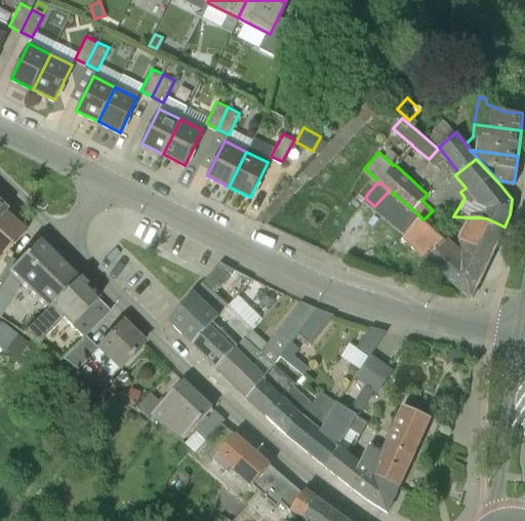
[(358,206),(365,198),(368,193),(362,188),(351,200),(358,206)]
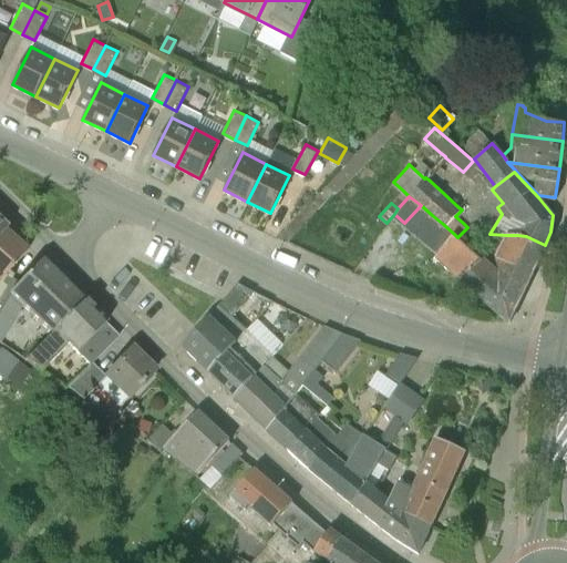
[(404,223),(415,233),(432,215),(421,205),(404,223)]
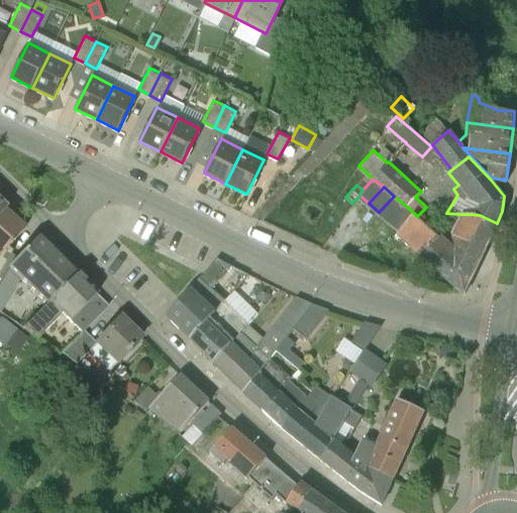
[(379,212),(388,221),(404,204),(394,196),(379,212)]
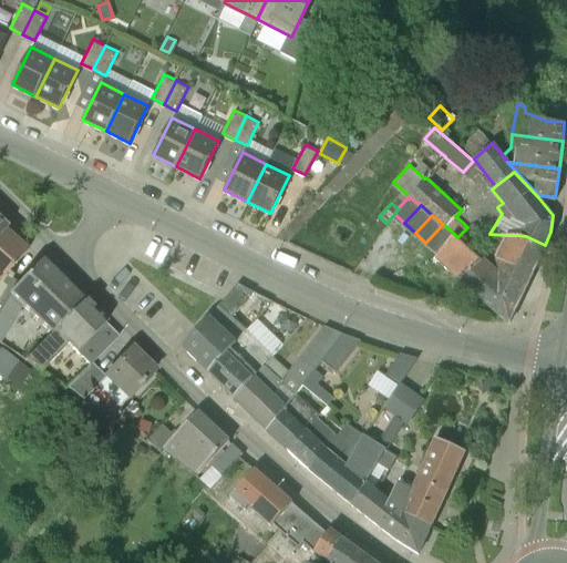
[(425,243),(436,253),(454,234),(443,224),(425,243)]
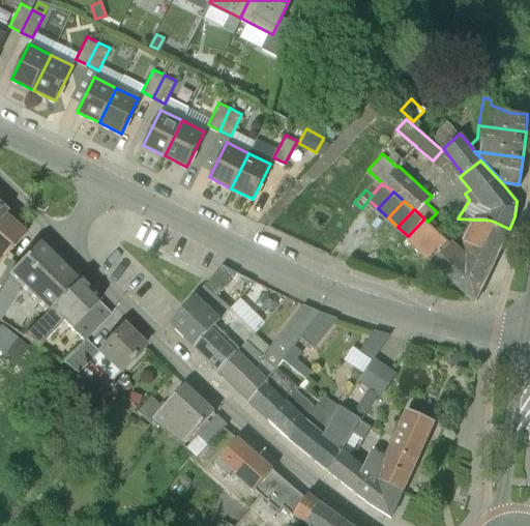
[(2,213),(0,215),(0,275),(10,259),(5,254),(24,233),(3,215),(2,213)]
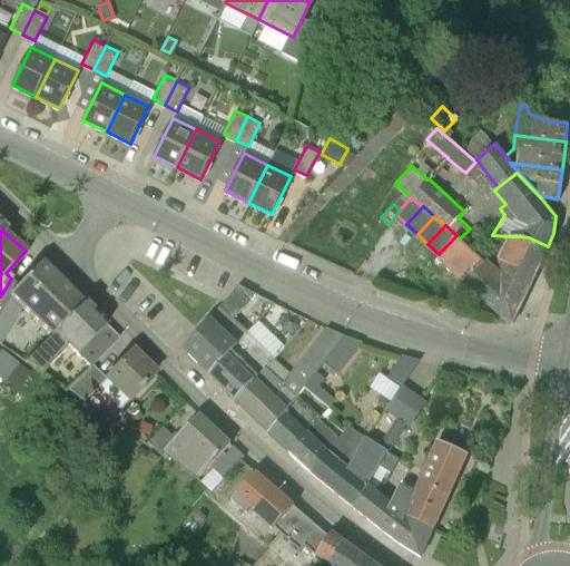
[(548,246),(529,237),(520,236),(509,236),(498,257),(507,263),(499,275),(460,238),(457,235),(439,254),(512,322),(548,246)]
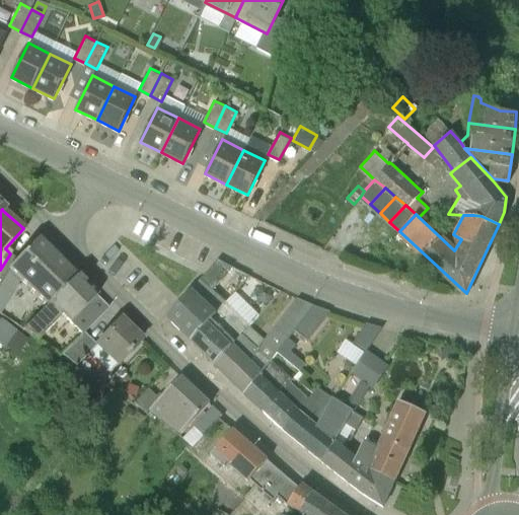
[(47,304),(76,275),(36,236),(11,262),(7,267),(46,303),(47,304)]
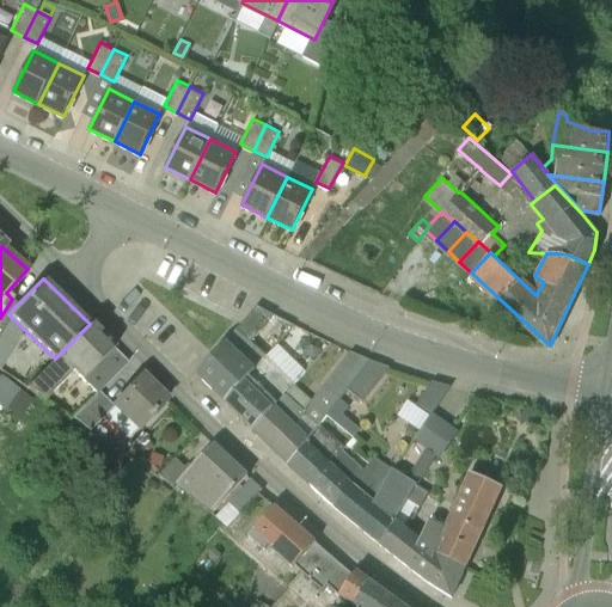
[(197,373),(225,400),(255,366),(234,347),(242,338),(249,343),(258,331),(274,312),(256,304),(224,343),(197,373)]
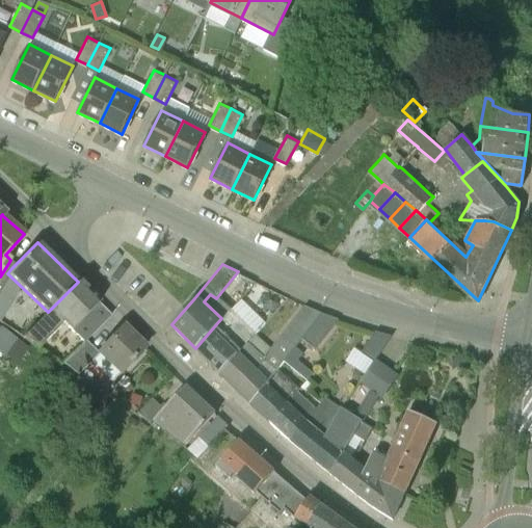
[(60,324),(63,319),(84,340),(85,339),(111,313),(78,282),(48,312),(47,311),(26,333),(23,336),(38,346),(42,343),(60,324)]
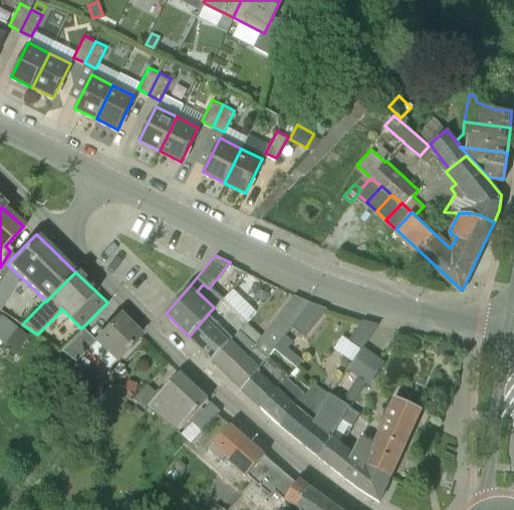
[(252,287),(256,296),(264,297),(270,292),(268,281),(257,282),(252,287)]
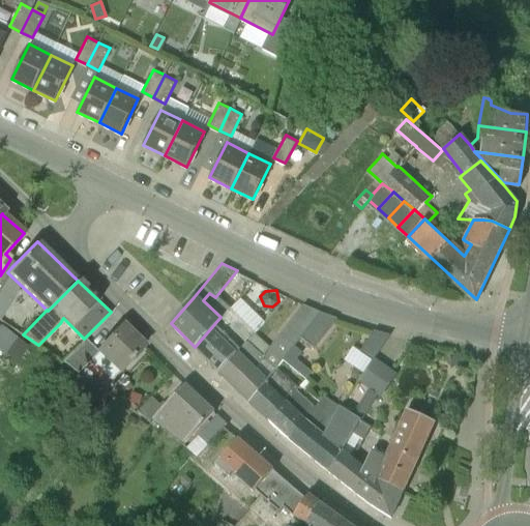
[(219,371),(251,402),(276,367),(284,358),(290,350),(289,349),(301,334),(302,335),(323,311),(320,310),(303,303),(271,344),(256,331),(246,341),(219,371)]
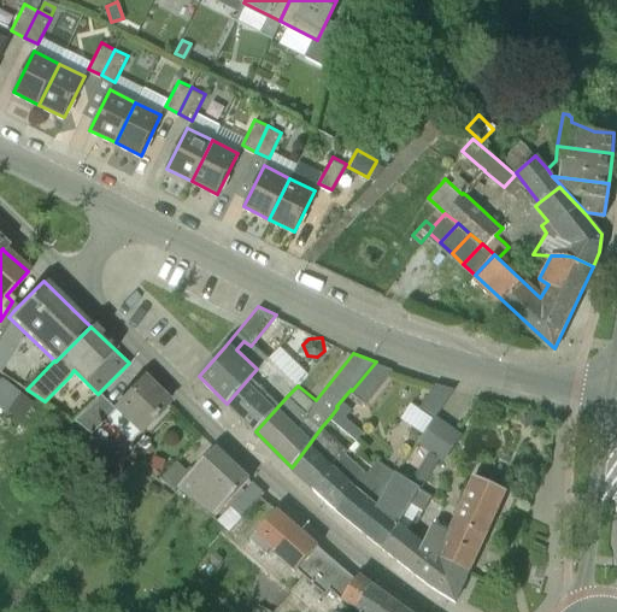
[(227,404),(256,431),(287,396),(298,386),(269,357),(258,369),(257,369),(227,404)]
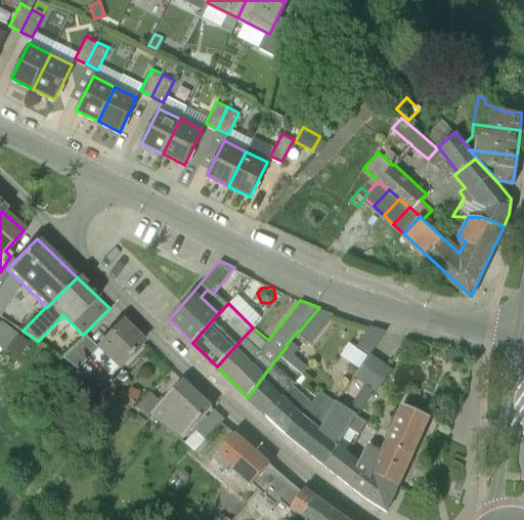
[(319,307),(299,332),(310,341),(334,312),(319,307)]
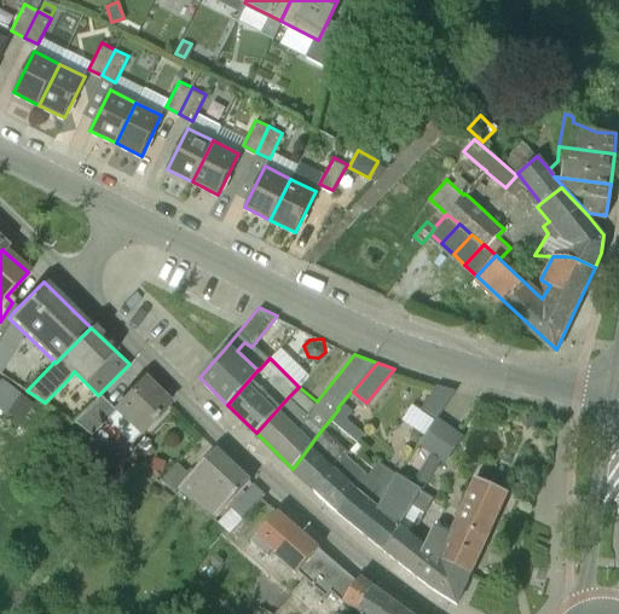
[(106,418),(131,441),(168,401),(143,377),(115,407),(99,394),(98,395),(75,417),(73,420),(91,433),(106,418)]
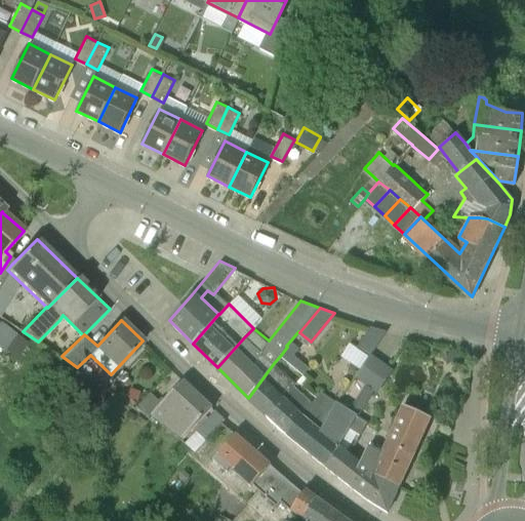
[(371,352),(374,347),(387,330),(370,325),(370,326),(357,346),(369,355),(371,352)]
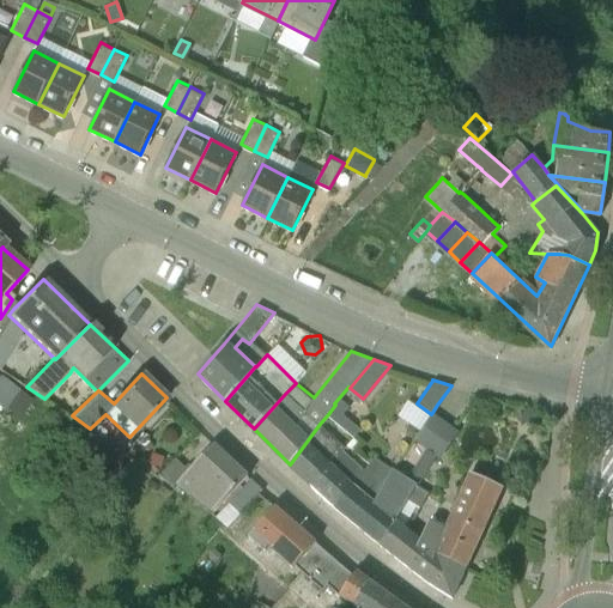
[(335,405),(328,414),(354,436),(362,426),(335,405)]
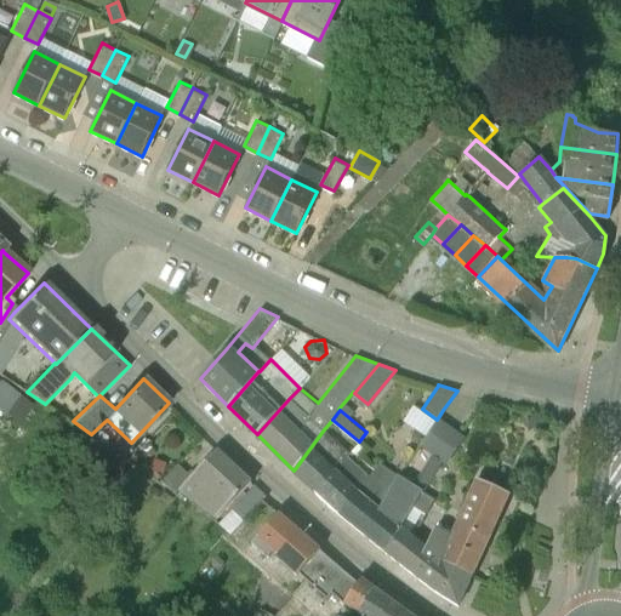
[(530,411),(528,426),(542,428),(545,414),(530,411)]
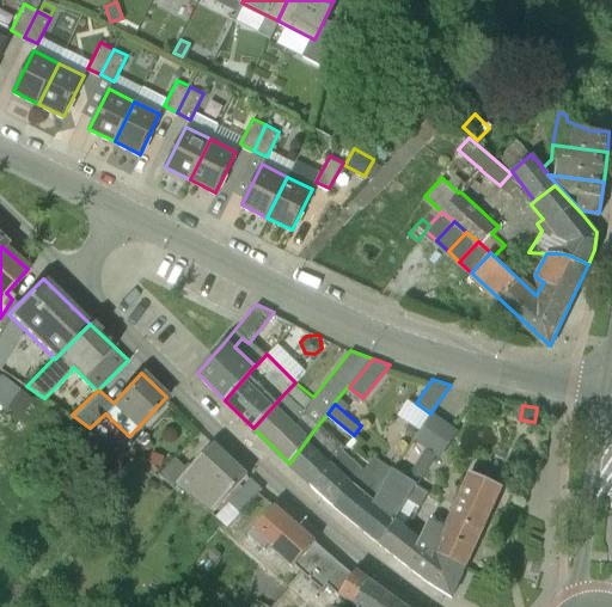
[(435,453),(453,425),(433,410),(430,414),(421,428),(414,439),(424,447),(435,453)]
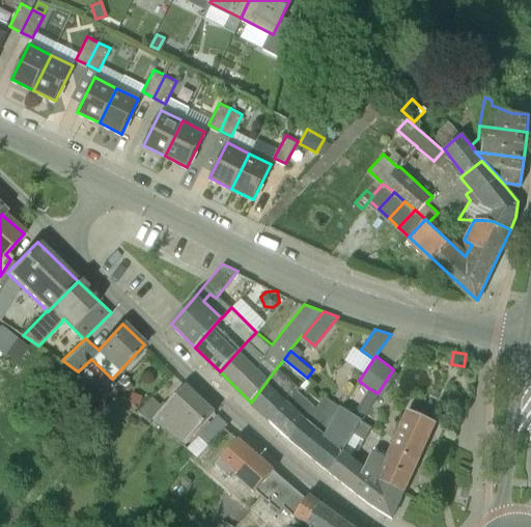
[(251,403),(270,420),(274,413),(283,400),(285,401),(299,386),(300,387),(300,386),(277,367),(251,403)]
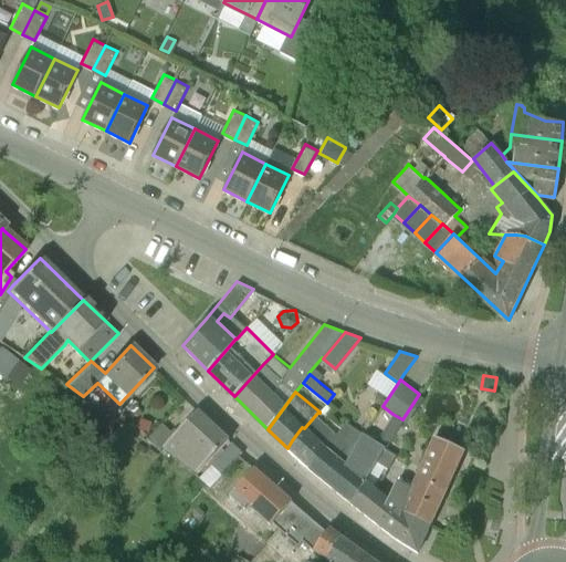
[(198,409),(163,447),(197,474),(229,438),(198,409)]
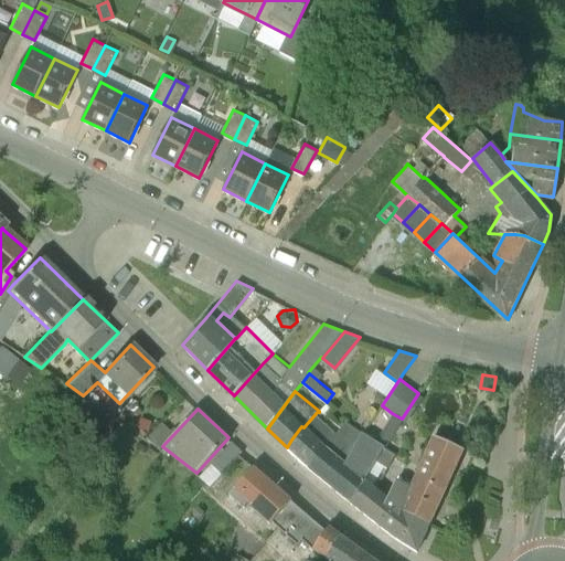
[(287,447),(309,467),(326,446),(337,432),(317,414),(319,412),(318,411),(304,427),(301,426),(291,440),(287,447)]
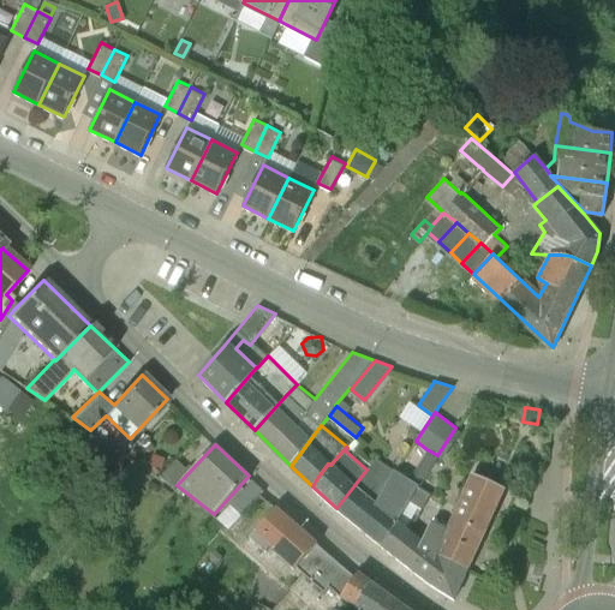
[(165,455),(154,452),(150,462),(161,466),(165,455)]
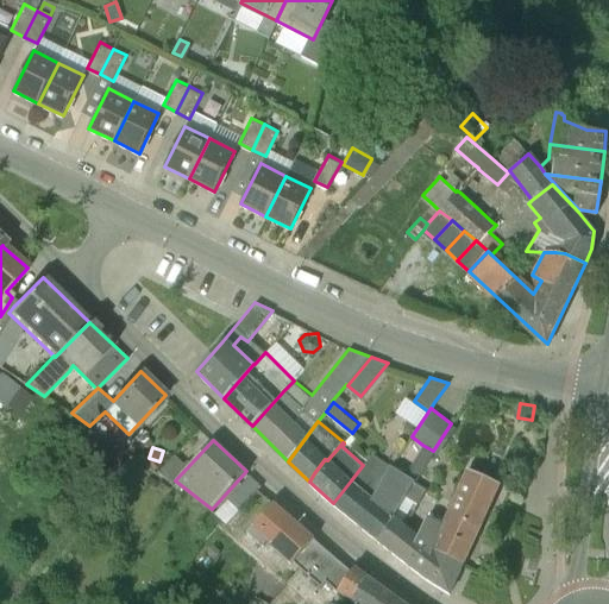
[(405,526),(406,524),(405,523),(418,502),(419,502),(427,488),(416,480),(406,473),(372,452),(363,465),(351,480),(333,503),(357,523),(362,527),(383,543),(396,520),(405,526)]
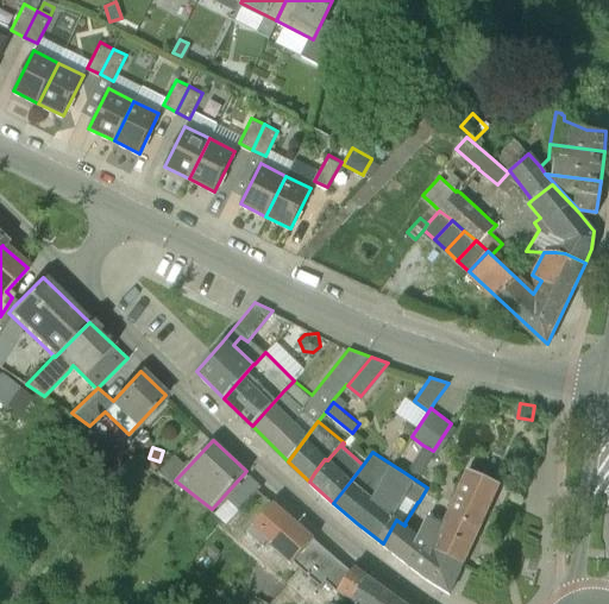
[(416,480),(425,466),(414,459),(406,473),(416,480)]
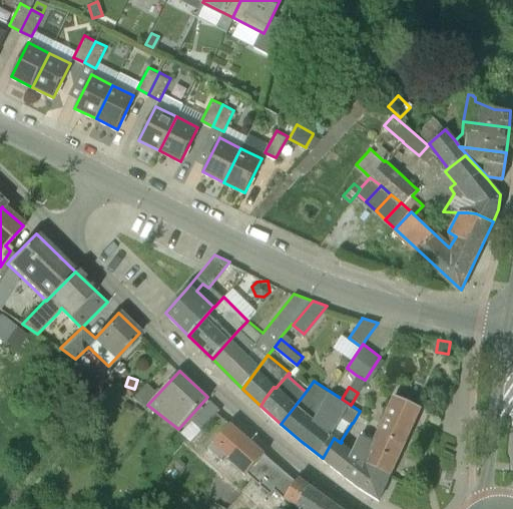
[(367,464),(389,476),(420,407),(395,395),(387,413),(375,440),(373,439),(363,461),(366,463),(367,464)]
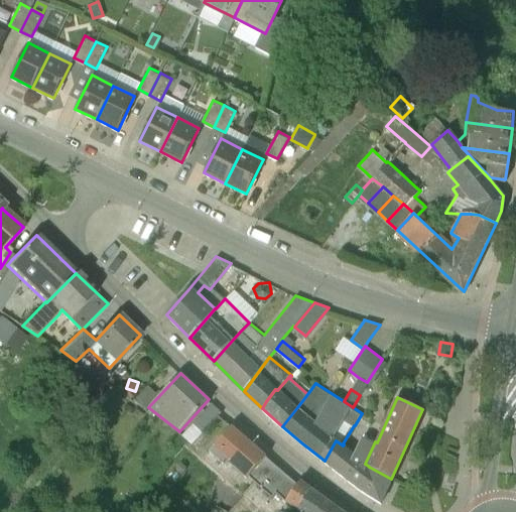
[(196,438),(208,425),(222,411),(211,401),(198,416),(184,430),(196,438)]
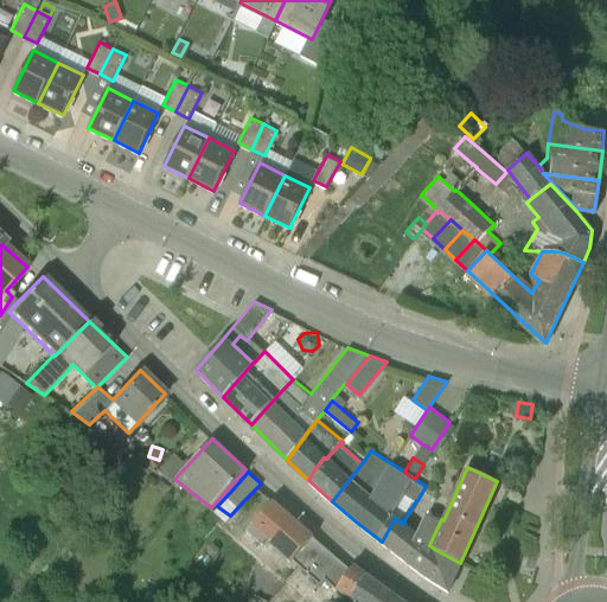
[(325,577),(340,559),(313,537),(314,536),(273,500),(248,529),(289,563),(294,558),(320,583),(325,577)]
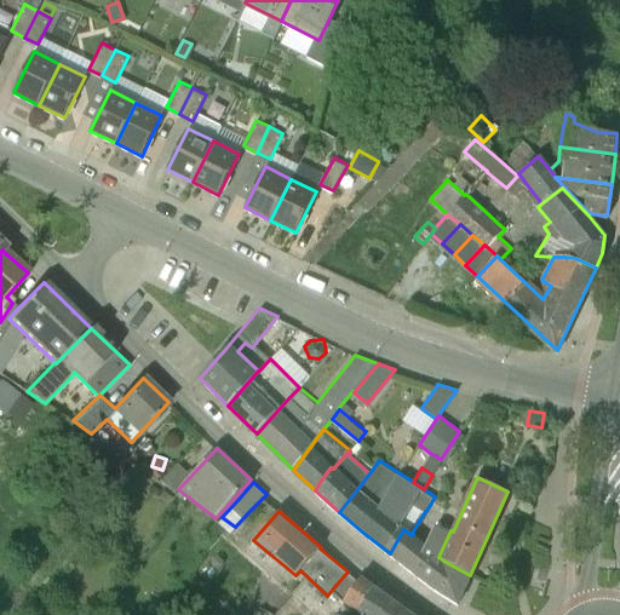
[(458,603),(470,575),(443,561),(442,559),(438,557),(451,530),(435,524),(426,545),(413,534),(412,535),(403,529),(390,553),(432,587),(458,603)]
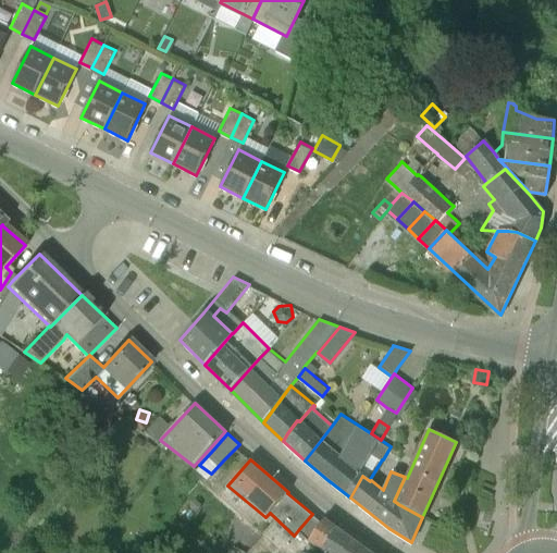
[(298,530),(310,540),(321,523),(312,514),(298,530)]
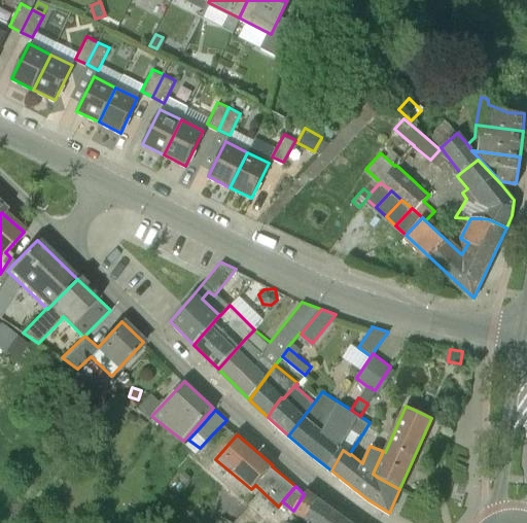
[(310,522),(344,522),(347,520),(306,490),(304,494),(293,511),(310,522)]
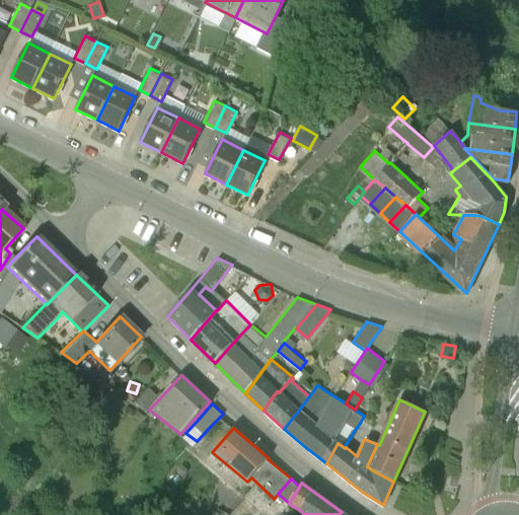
[(276,503),(253,485),(247,492),(269,511),(276,503)]
